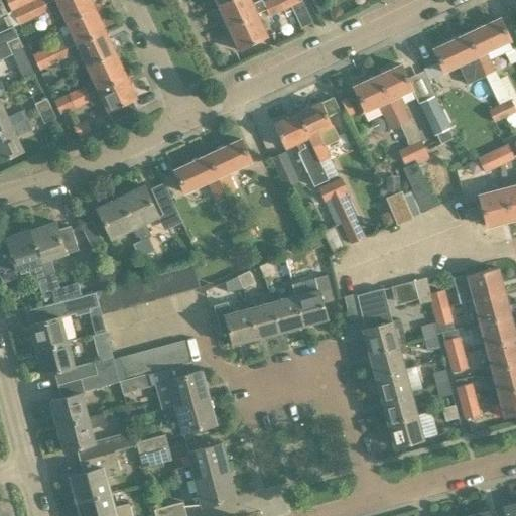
[(36,0),(27,5),(33,18),(47,11),(48,14),(58,10),(63,21),(94,8),(90,0),(52,0),(44,4),(41,0),(36,0)]
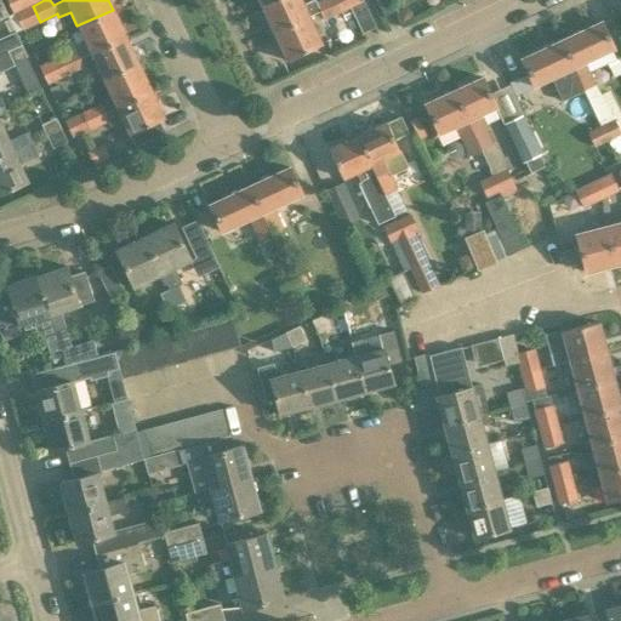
[(274,0),(261,6),(274,34),(309,17),(308,16),(320,11),(324,20),(341,11),(335,0),(322,0),(315,3),(314,0),(312,0),(303,5),(300,0),(274,0)]
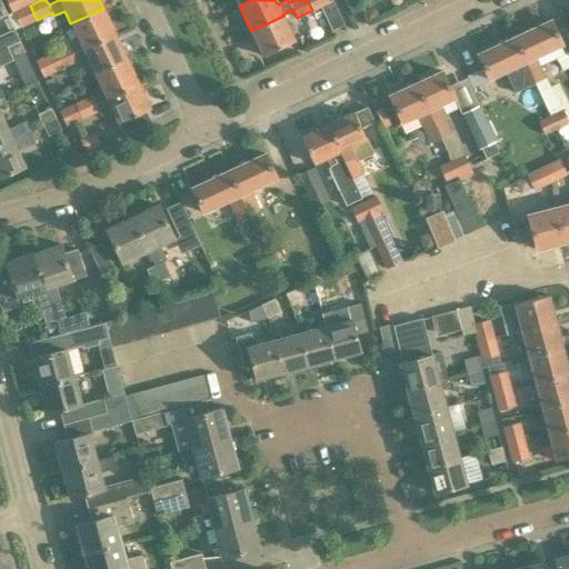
[(327,0),(307,0),(312,10),(321,7),(329,3),(327,0)]
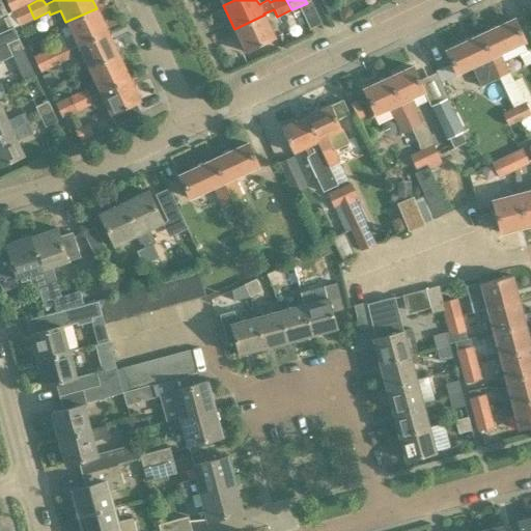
[(320,0),(328,15),(338,9),(333,0),(320,0)]
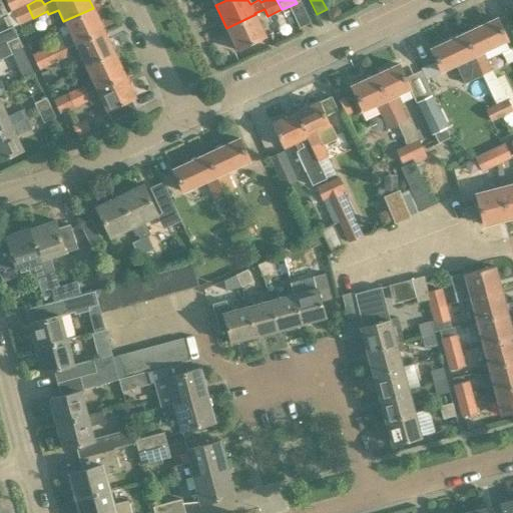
[(310,22),(300,1),(297,3),(290,6),(299,27),(310,22)]
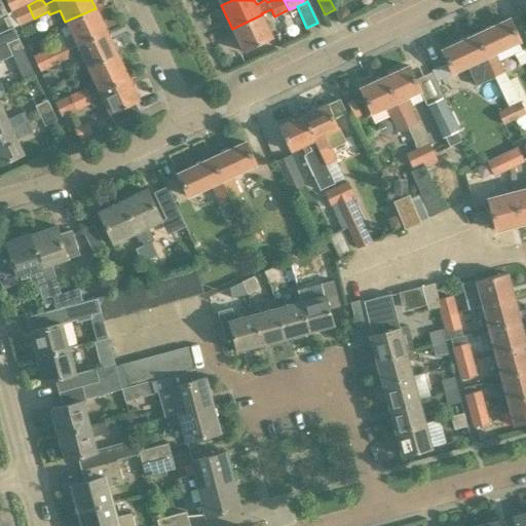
[(19,25),(34,19),(28,5),(12,11),(19,25)]
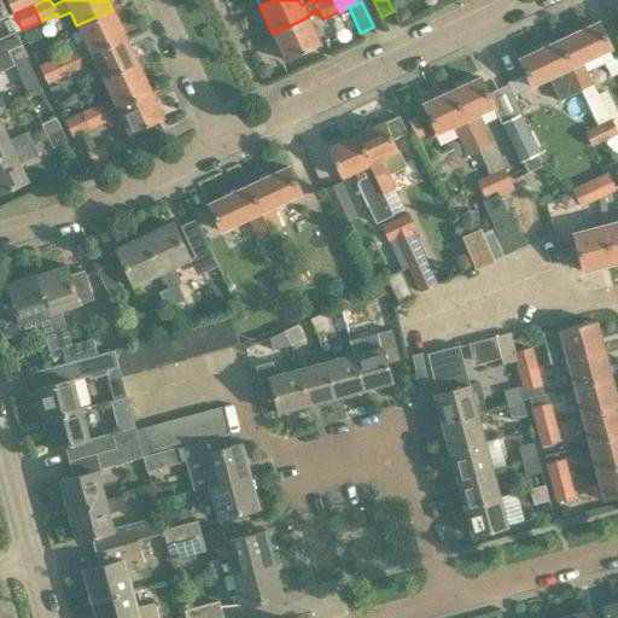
[(395,12),(400,23),(409,17),(408,11),(404,9),(398,9),(395,12)]
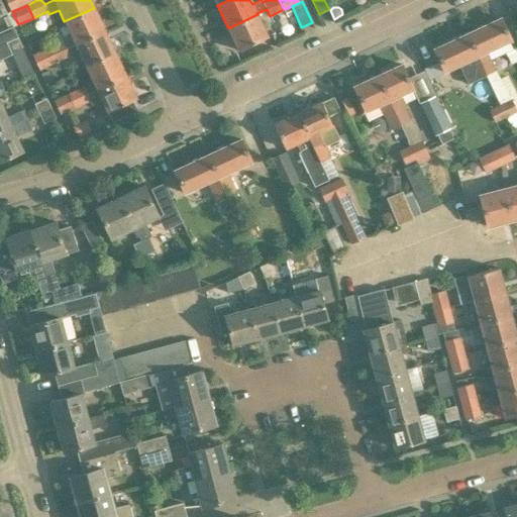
[(62,39),(63,42),(66,48),(105,30),(94,8),(64,21),(71,35),(62,39)]
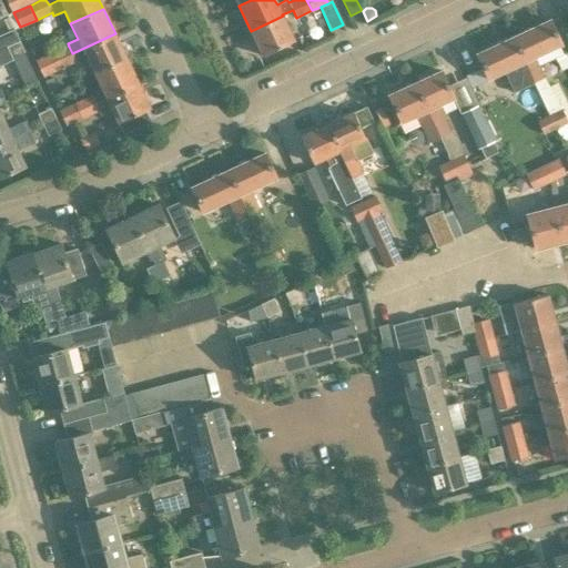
[(294,40),(283,16),(251,31),(262,56),(294,40)]
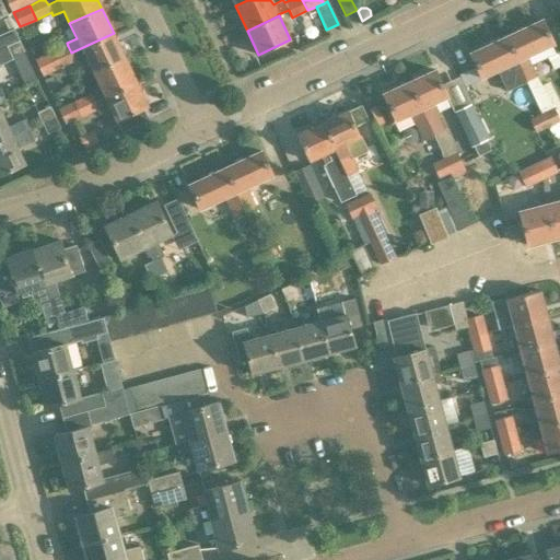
[(541,20),(505,36),(526,80),(535,76),(529,65),(556,51),(552,46),(555,45),(541,20)]
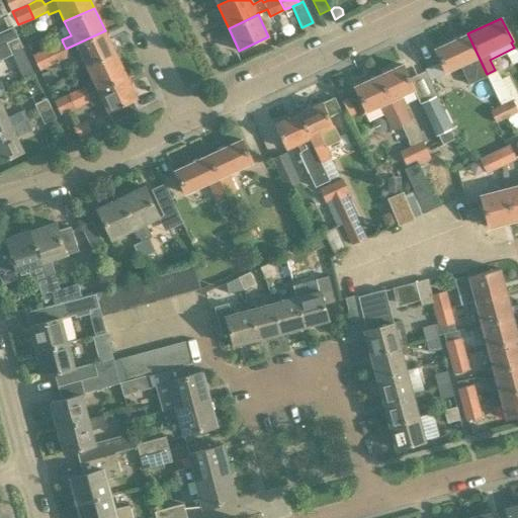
[(0,45),(17,37),(12,27),(0,32),(0,45)]
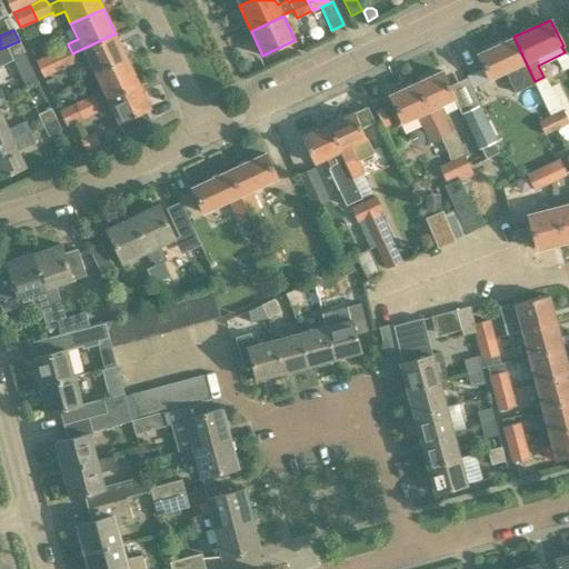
[(52,55),(60,69),(76,61),(78,66),(88,61),(93,73),(127,59),(116,33),(72,53),(69,47),(52,55)]
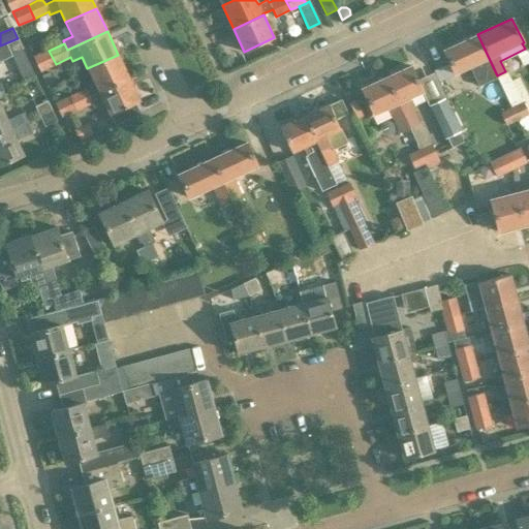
[(478,85),(497,75),(477,34),(443,51),(449,64),(435,71),(439,81),(470,66),(478,85)]
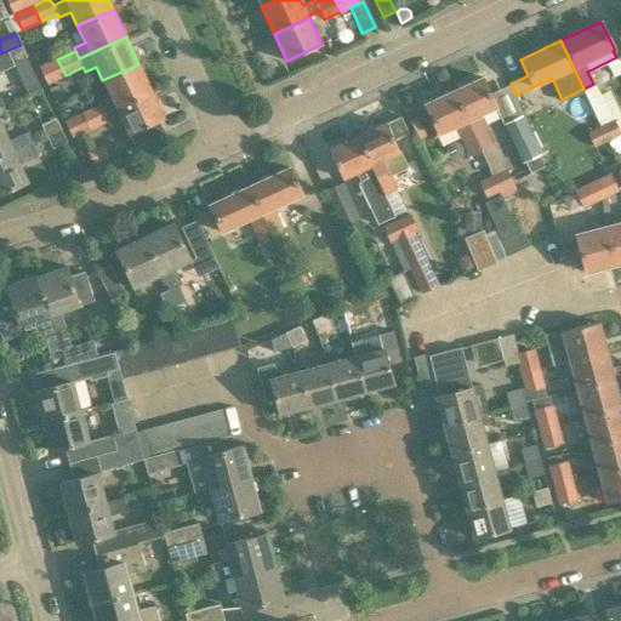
[(0,53),(0,72),(15,66),(27,93),(40,87),(21,45),(0,53)]
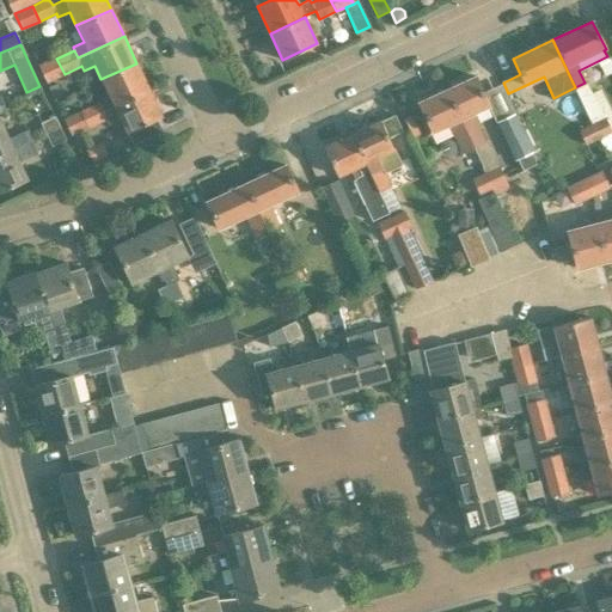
[(611,56),(607,59),(598,63),(604,75),(611,71),(611,56)]
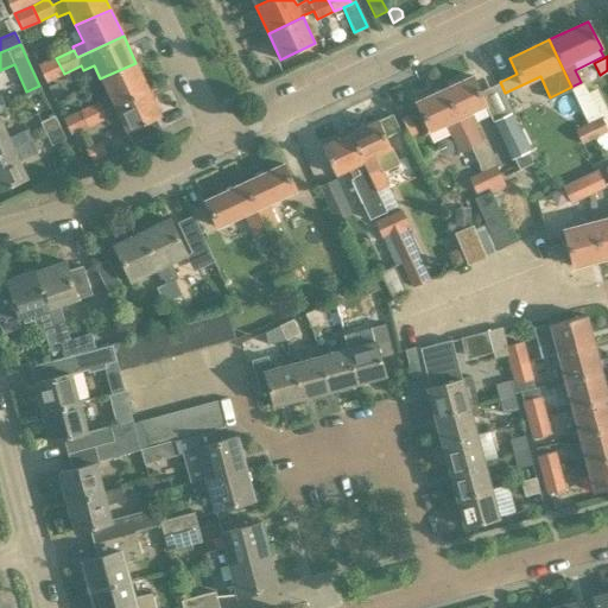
[(48,81),(64,74),(56,58),(40,65),(48,81)]
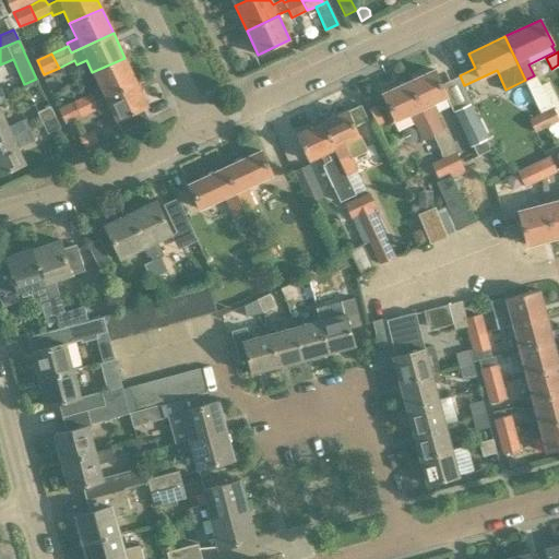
[(92,72),(104,97),(137,82),(125,58),(92,72)]
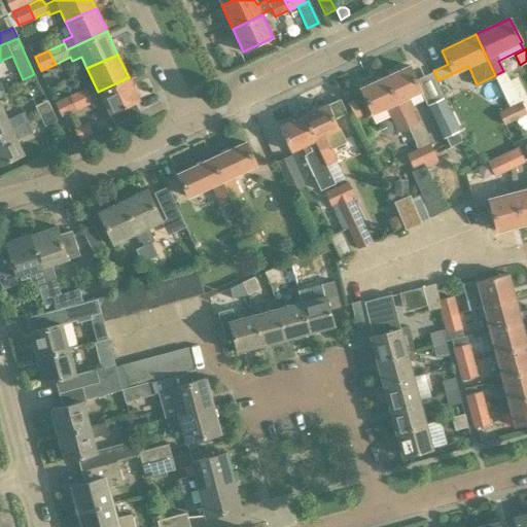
[(409,65),(384,77),(408,127),(409,127),(420,149),(429,145),(410,106),(411,105),(407,98),(421,91),(409,65)]
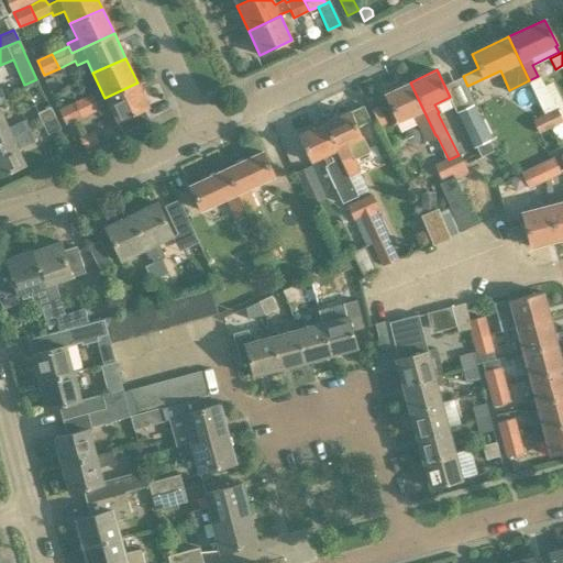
[(461,78),(445,85),(474,148),(476,146),(481,156),(494,151),(461,78)]
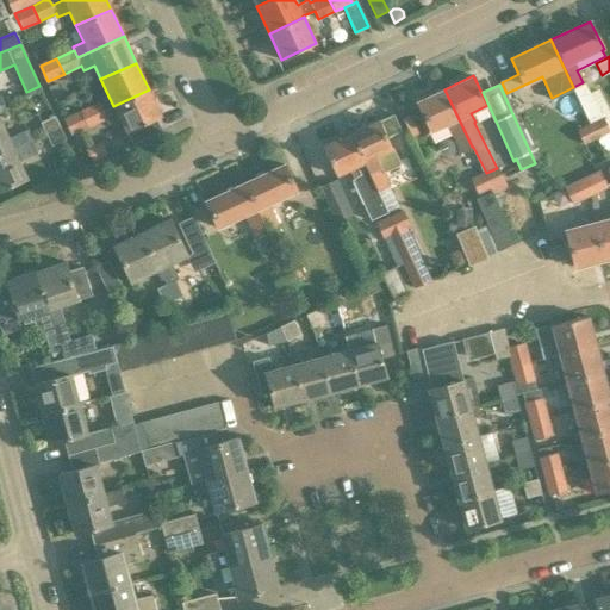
[(99,104),(81,112),(88,126),(106,118),(109,125),(119,120),(125,134),(126,132),(132,144),(162,131),(156,118),(161,116),(149,89),(113,106),(103,111),(99,104)]
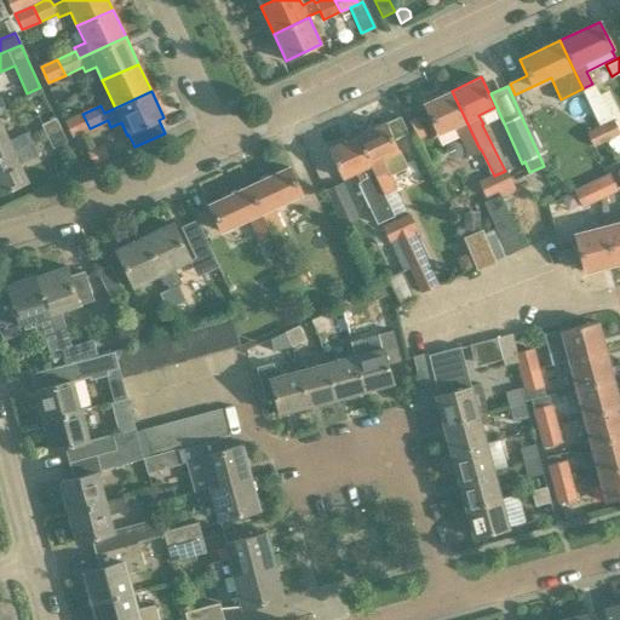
[(469,154),(480,149),(452,91),(424,104),(437,135),(454,126),(459,136),(459,135),(469,154)]
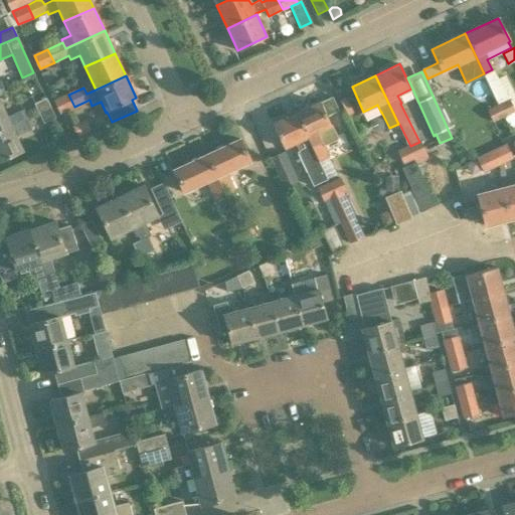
[(60,114),(74,107),(68,95),(54,101),(60,114)]
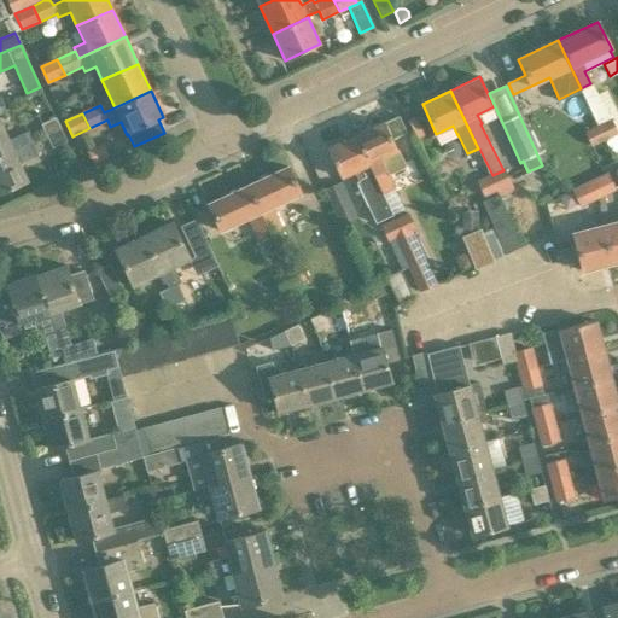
[(41,124),(46,135),(60,129),(56,117),(41,124)]
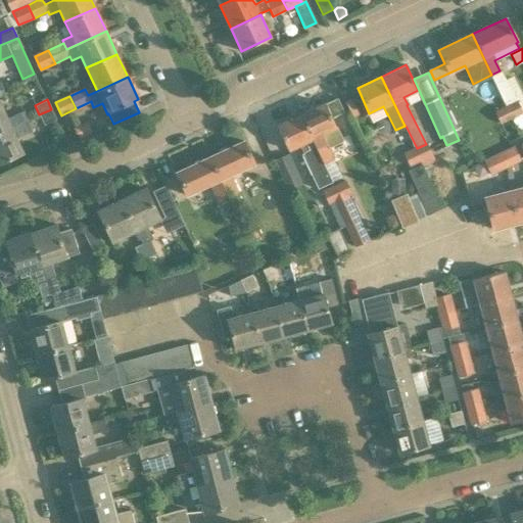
[(324,104),(300,114),(331,181),(340,177),(332,159),(333,158),(327,145),(340,139),(330,117),(342,112),(336,100),(325,105),(324,104)]
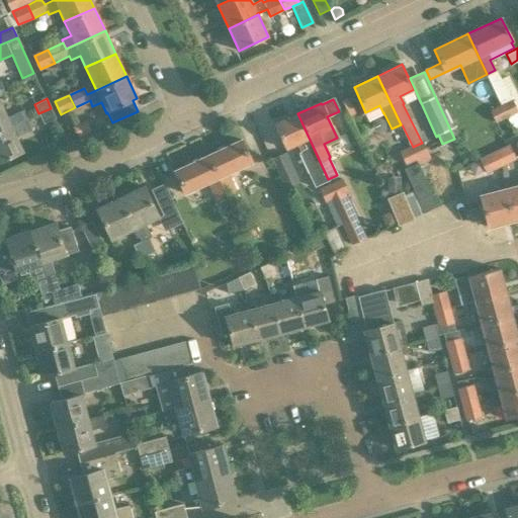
[(512,100),(501,105),(507,117),(517,112),(512,100)]
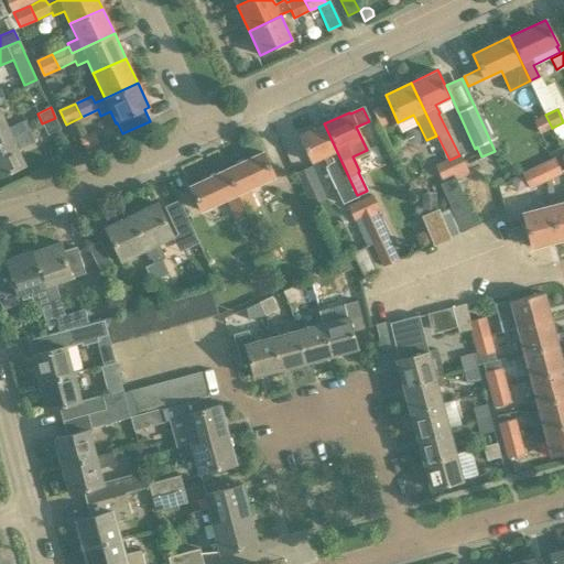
[(0,143),(29,130),(30,130),(41,125),(35,114),(6,127),(0,115),(0,143)]
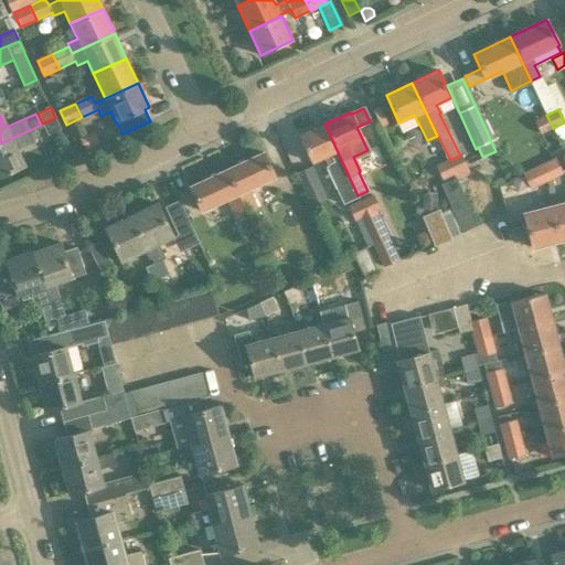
[(541,134),(553,128),(546,115),(534,120),(541,134)]
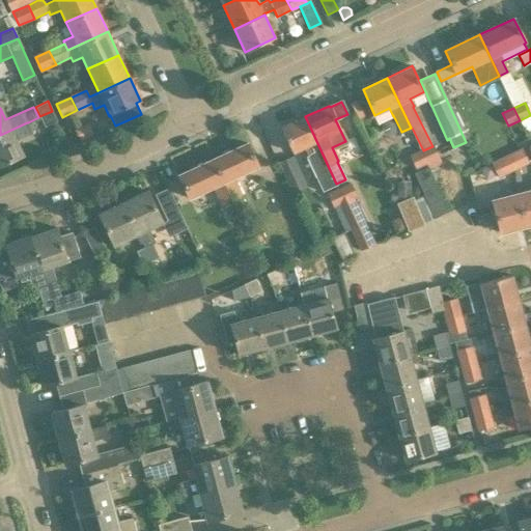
[(57,121),(52,111),(39,116),(45,127),(57,121)]
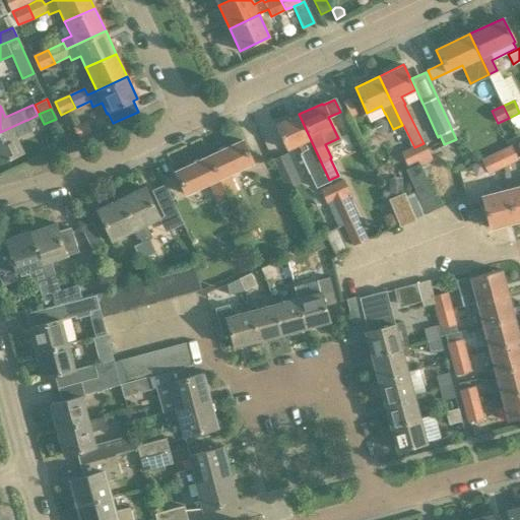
[(330,181),(329,180),(299,114),(276,125),(287,149),(299,144),(303,152),(301,153),(317,187),(330,181)]
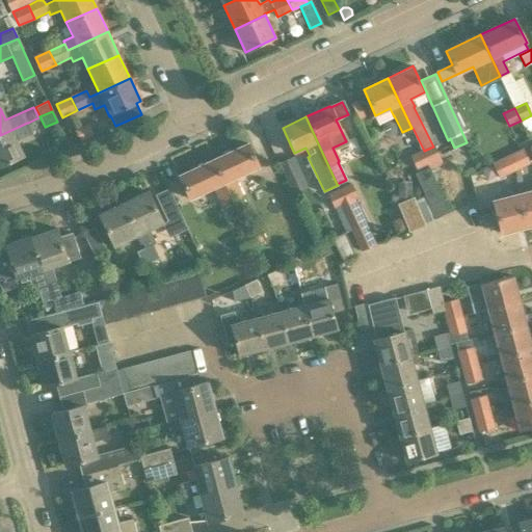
[(28,123),(27,123),(0,135),(0,165),(22,156),(16,142),(33,134),(28,123)]
